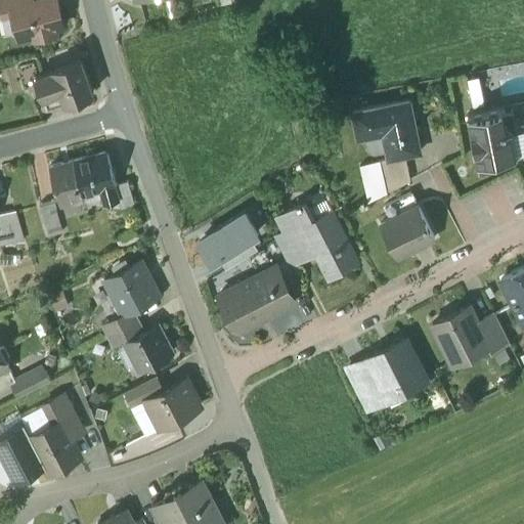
[(0,0),(0,2),(3,14),(12,11),(11,5),(31,0),(0,0)]
